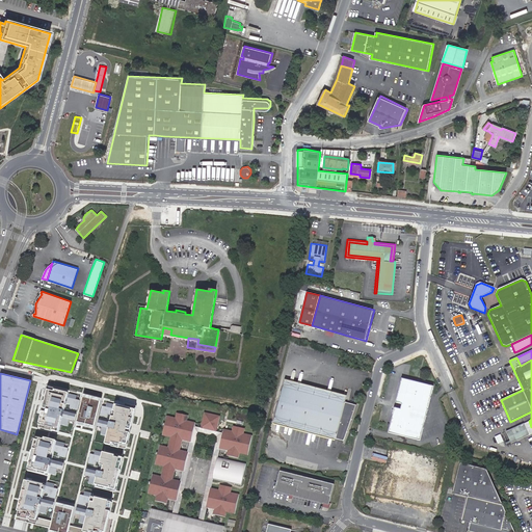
[(418,380),(404,377),(398,402),(404,404),(404,406),(403,409),(396,407),(390,434),(421,442),(435,386),(418,380)]
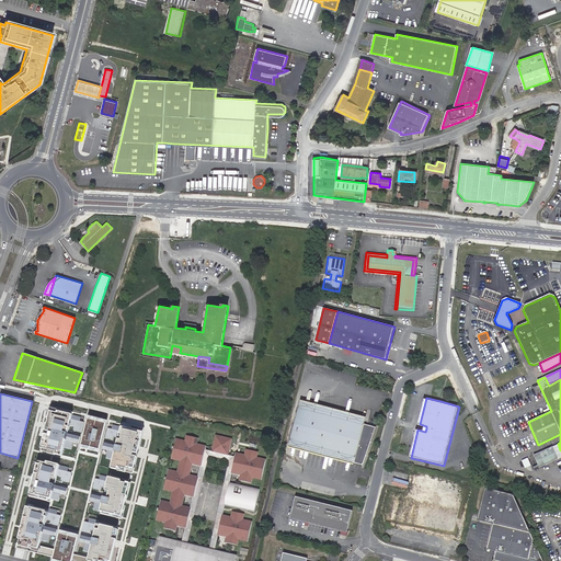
[(374,425),(299,404),(289,437),(355,456),(353,460),(364,462),(374,425)]
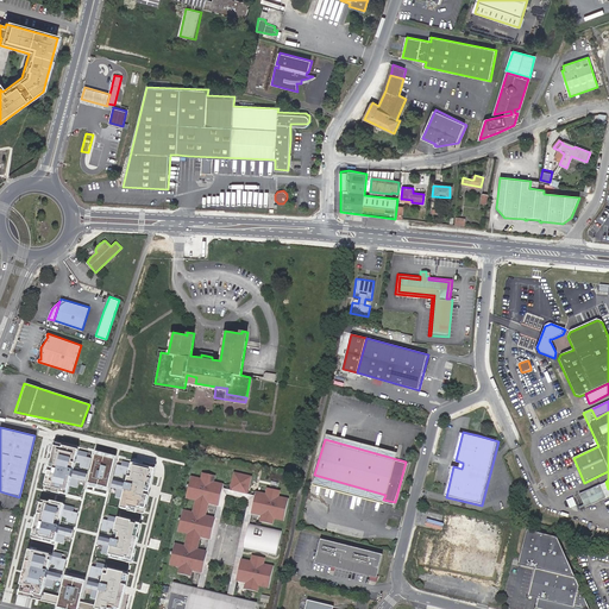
[(70,450),(56,446),(46,488),(76,495),(87,450),(70,446),(70,450)]
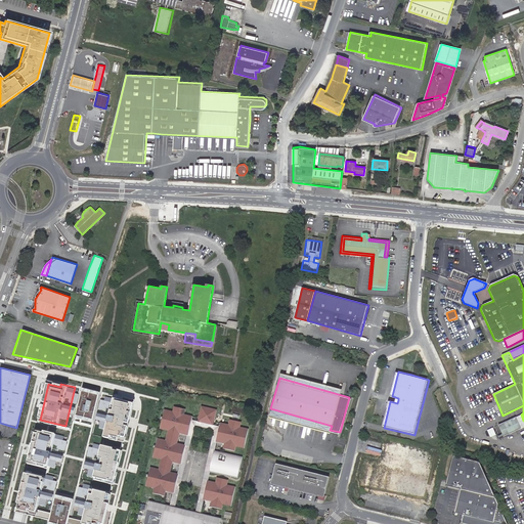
[(103,392),(85,388),(77,419),(95,423),(103,392)]
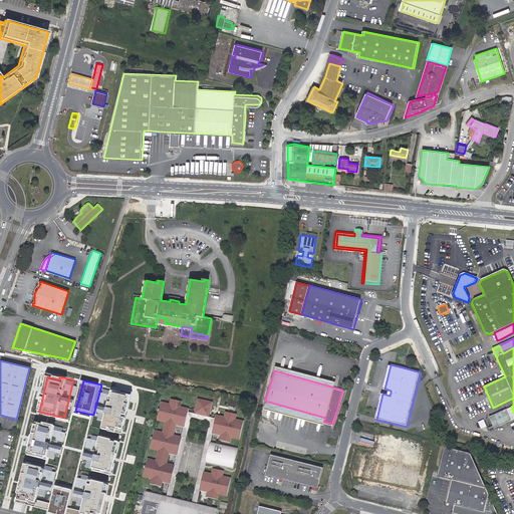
[(117,392),(108,429),(125,433),(134,396),(117,392)]
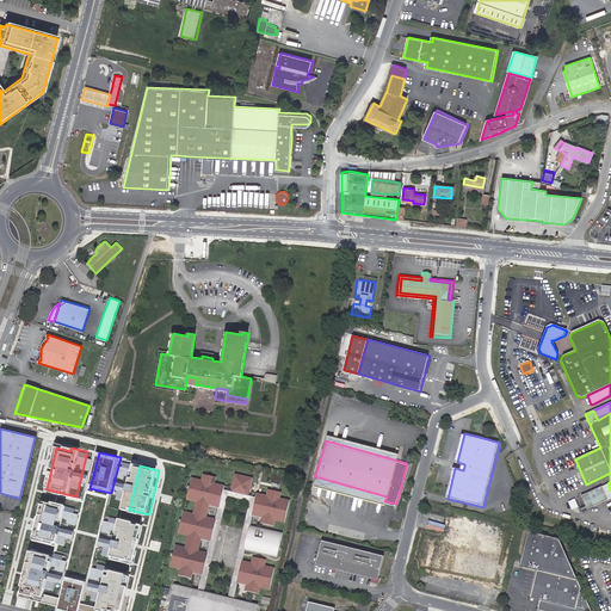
[(216,476),(202,473),(201,479),(191,476),(185,499),(195,501),(192,512),(183,510),(177,532),(186,535),(184,547),(174,544),(168,567),(178,569),(177,575),(190,578),(192,572),(202,574),(205,561),(203,560),(203,556),(207,557),(208,553),(197,549),(201,538),(210,541),(214,526),(211,526),(211,523),(215,523),(216,518),(205,516),(209,505),(218,507),(222,493),(220,492),(220,488),(223,489),(223,485),(214,482),(216,476)]
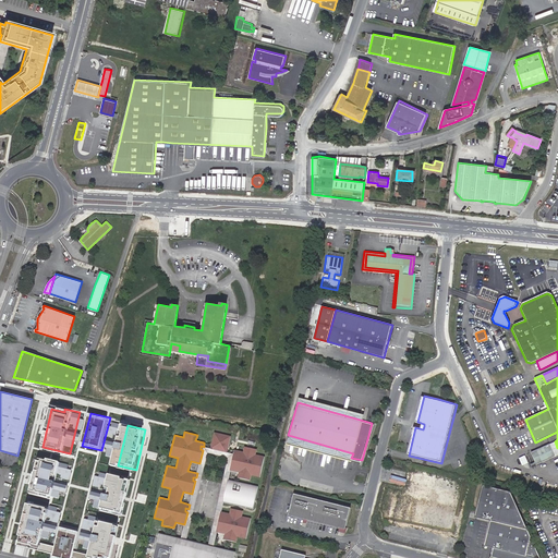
[(230,436),(214,433),(210,448),(216,450),(216,448),(220,449),(220,451),(226,452),(230,436)]
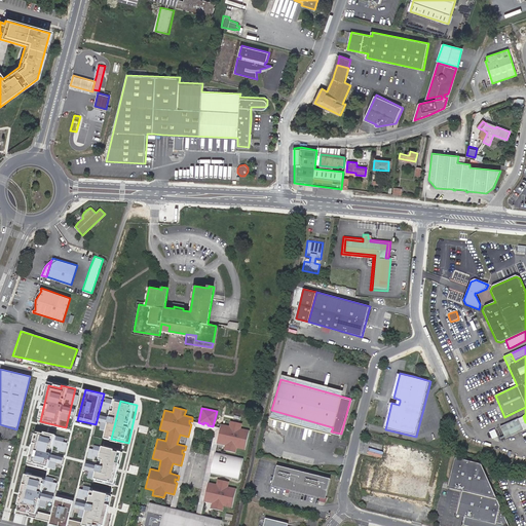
[(517,419),(512,421),(517,433),(522,430),(525,427),(525,422),(523,416),(517,419)]
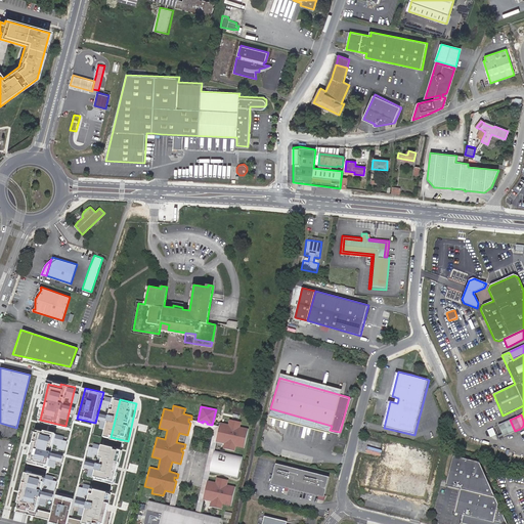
[(219,422),(218,426),(220,427),(219,430),(217,429),(214,441),(223,443),(221,448),(233,451),(234,446),(243,447),(247,429),(238,427),(239,422),(228,419),(227,424),(219,422)]
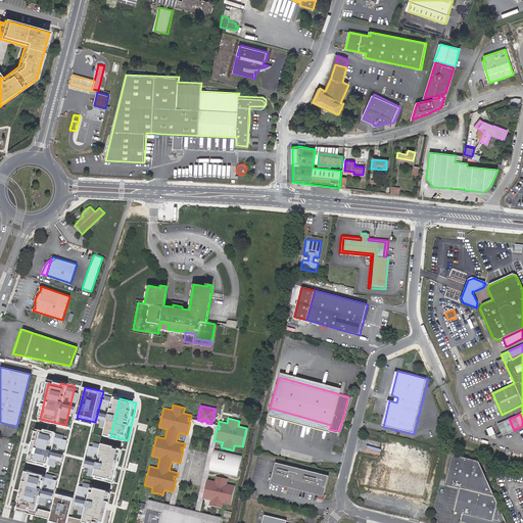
[(173,491),(169,510),(172,511),(193,423),(212,428),(193,516),(196,516),(200,498),(203,486),(204,483),(205,479),(207,470),(208,464),(209,459),(211,449),(214,440),(217,428),(218,425),(211,424),(206,423),(202,422),(197,420),(191,419),(190,422),(187,434),(185,443),(184,447),(183,450),(180,463),(178,473),(177,477),(176,480),(173,491)]
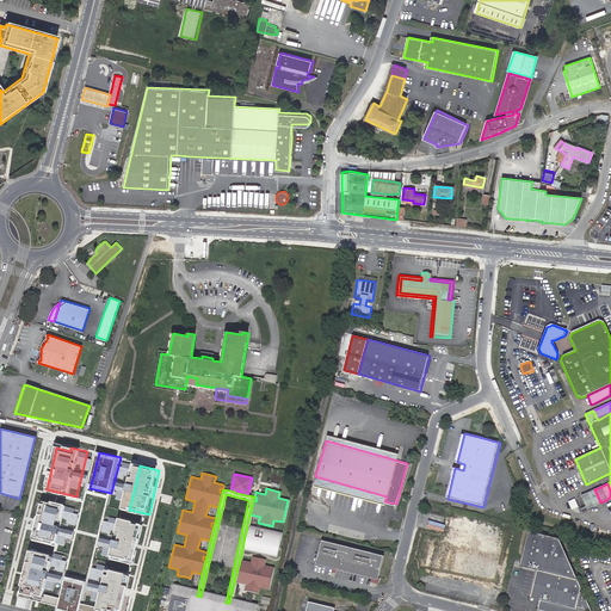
[(593,506),(600,503),(594,489),(587,493),(593,506)]
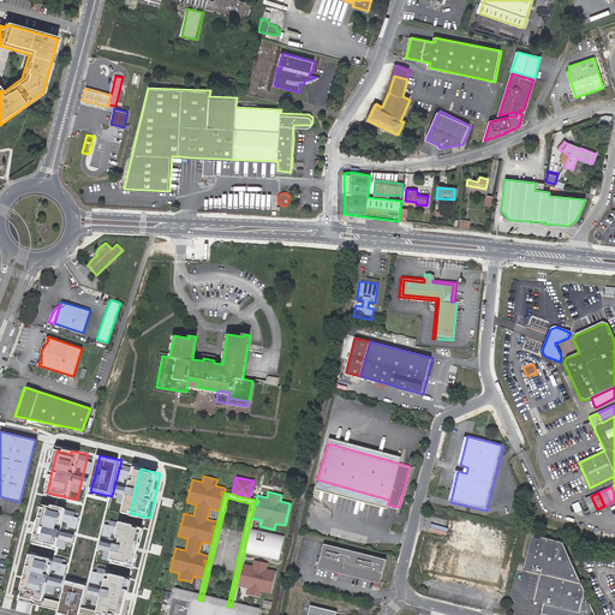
[(597,509),(591,496),(585,499),(590,512),(597,509)]
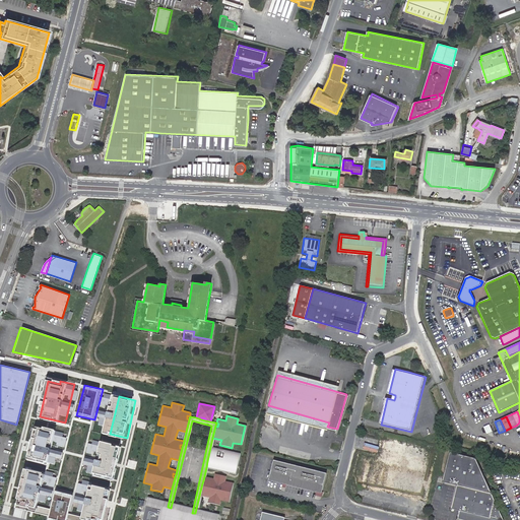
[(490,425),(483,427),(486,434),(493,432),(490,425)]
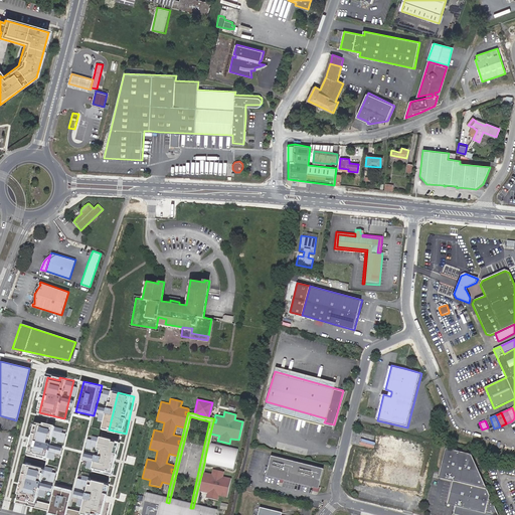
[(61,427),(36,422),(28,455),(53,461),(61,427)]
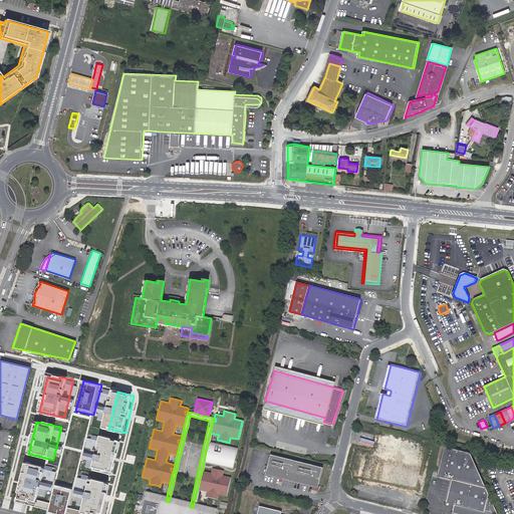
[(101,438),(94,468),(110,473),(117,443),(113,442),(113,441),(101,438)]
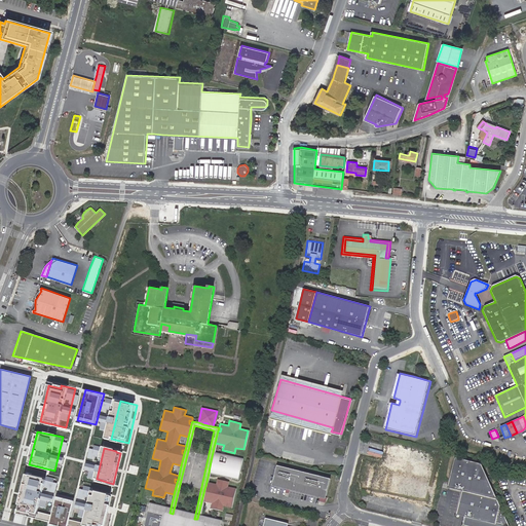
[(241,458),(213,452),(211,461),(213,462),(212,466),(210,466),(209,473),(237,480),(241,458)]
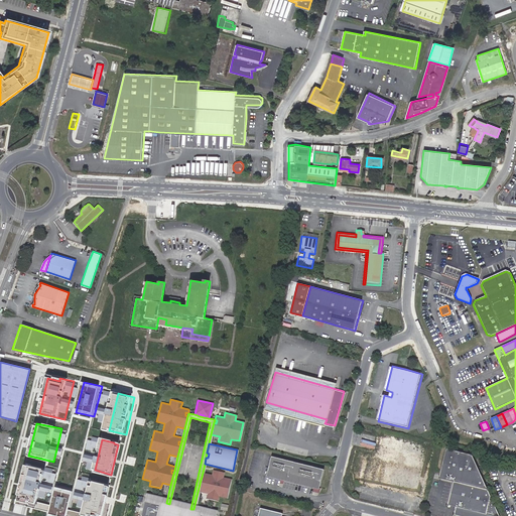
[(499,515),(498,514),(488,490),(473,456),(446,449),(439,479),(454,482),(449,501),(448,505),(457,507),(455,515),(457,515),(463,515),(498,515),(499,515)]
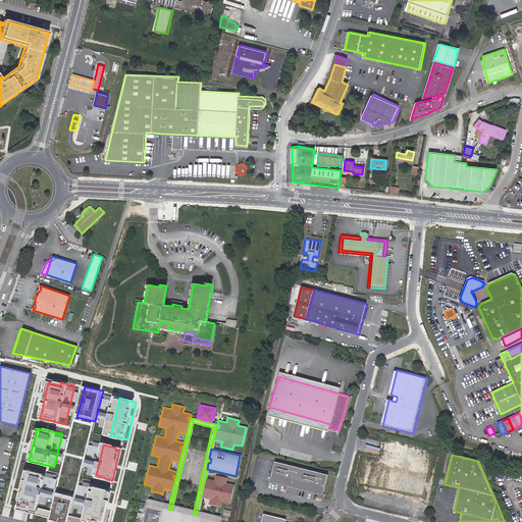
[(328,475),(275,462),(270,482),(323,496),(328,475)]
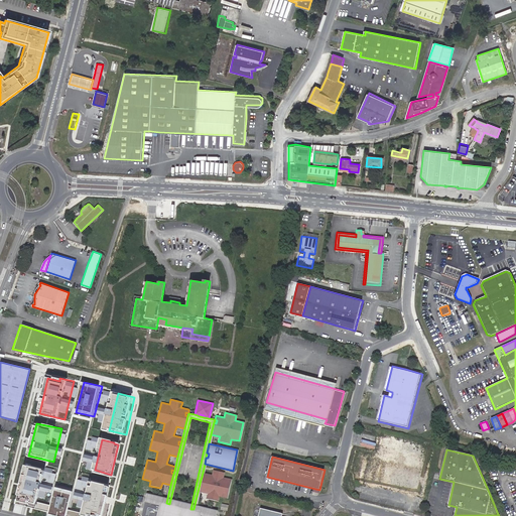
[(56,474),(26,467),(16,504),(49,513),(55,490),(52,490),(56,474)]
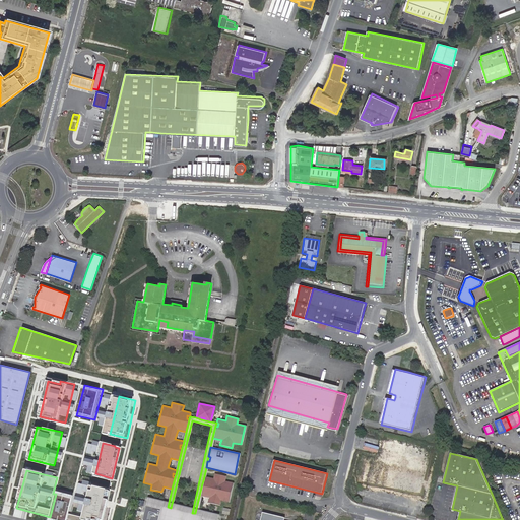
[(204,476),(203,480),(205,481),(204,484),(202,483),(199,496),(208,497),(207,503),(218,505),(219,500),(228,502),(233,482),(223,480),(224,475),(213,473),(212,478),(204,476)]
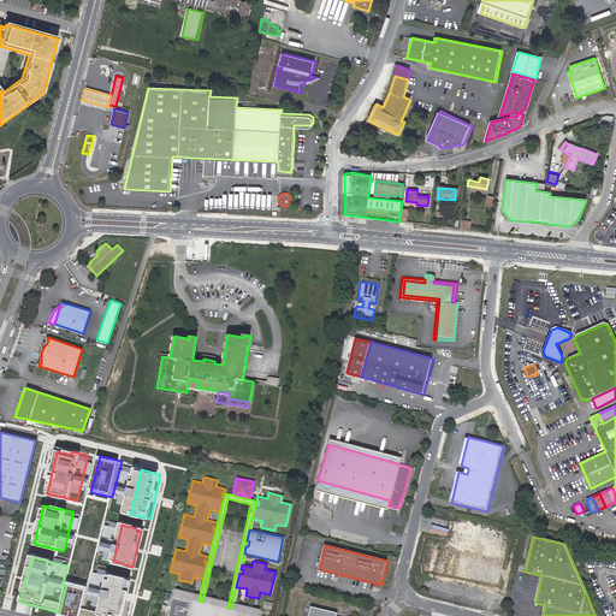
[(108,576),(99,615),(119,615),(129,581),(108,576)]
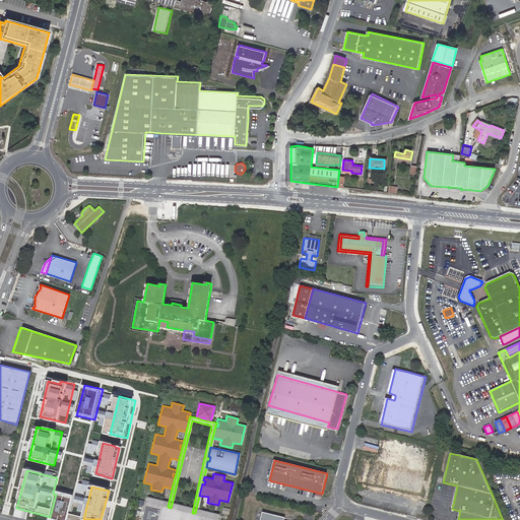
[(66,519),(72,498),(56,494),(50,517),(63,519),(66,519)]
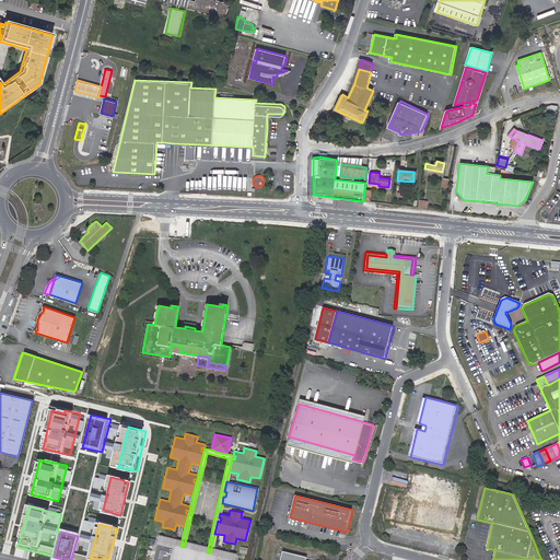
[(181,546),(158,540),(153,559),(156,559),(232,559),(233,559),(210,552),(207,552),(184,547),(181,546)]
